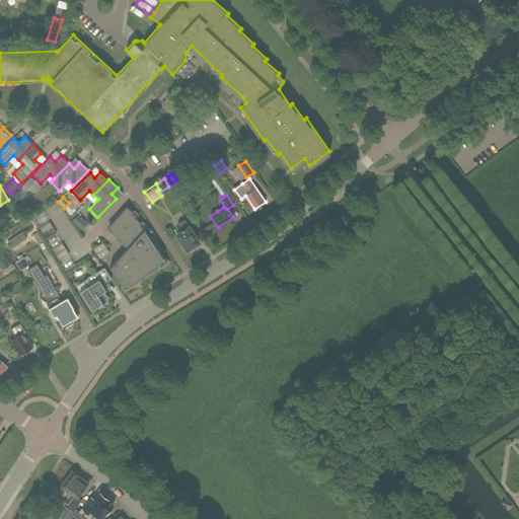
[(124,289),(166,262),(153,241),(150,243),(140,234),(144,229),(139,225),(141,223),(131,214),(132,212),(127,206),(109,225),(108,226),(117,238),(127,247),(109,267),(124,289)]
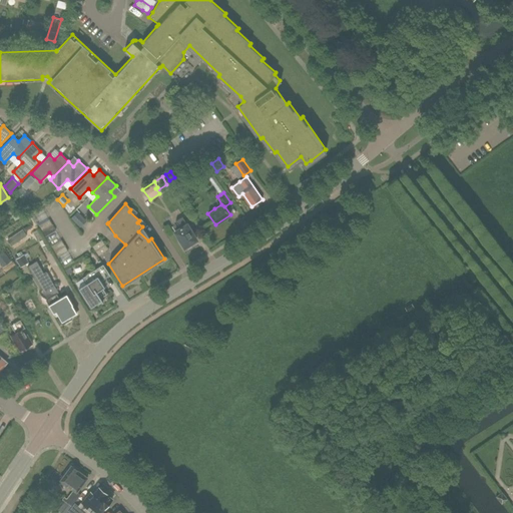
[(15,220),(22,216),(19,210),(12,214),(15,220)]
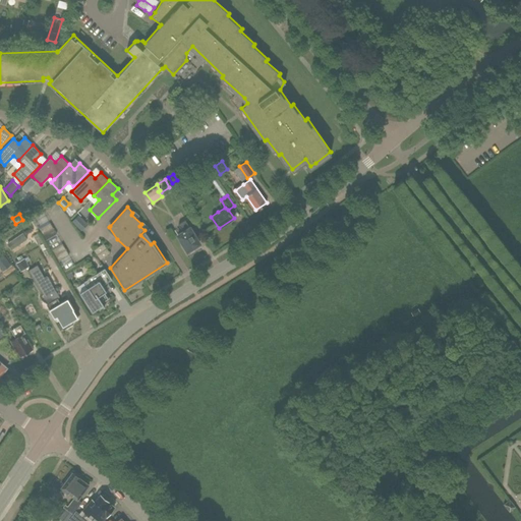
[(88,223),(78,214),(71,221),(81,230),(88,223)]
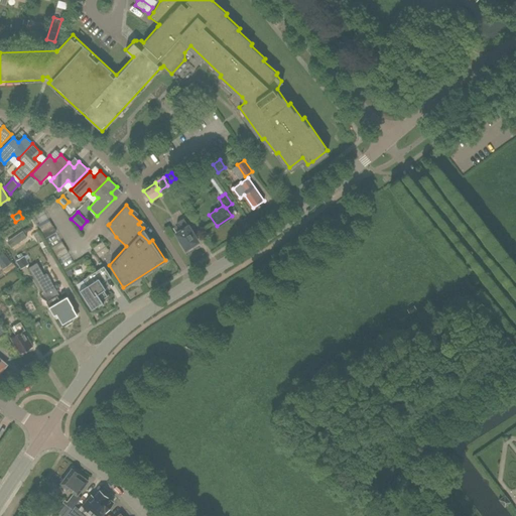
[(197,241),(182,218),(176,222),(180,230),(175,233),(181,243),(179,244),(184,252),(195,246),(194,243),(197,241)]
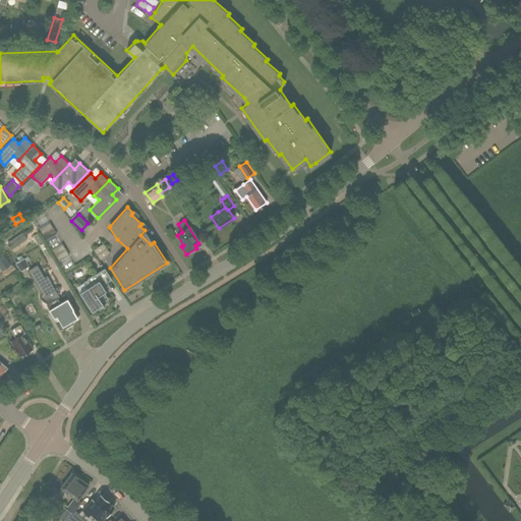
[(50,223),(40,229),(43,234),(53,228),(50,223)]
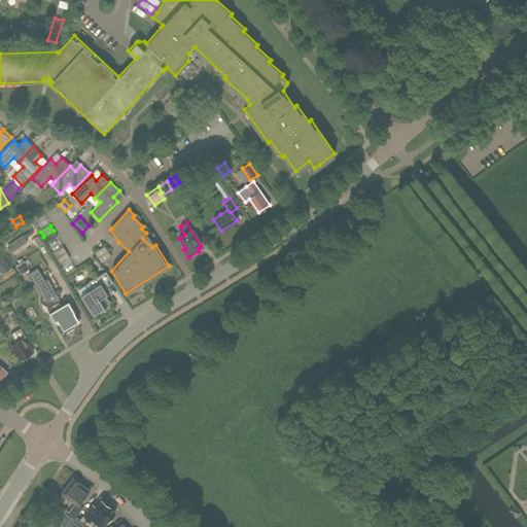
[(54,231),(43,237),(46,242),(57,236),(54,231)]
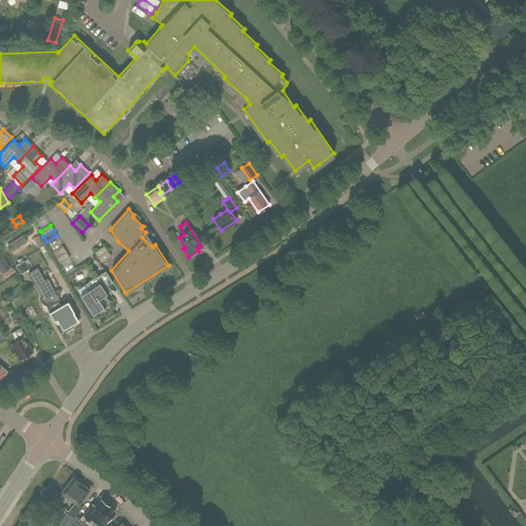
[(11,252),(27,241),(23,234),(6,246),(11,252)]
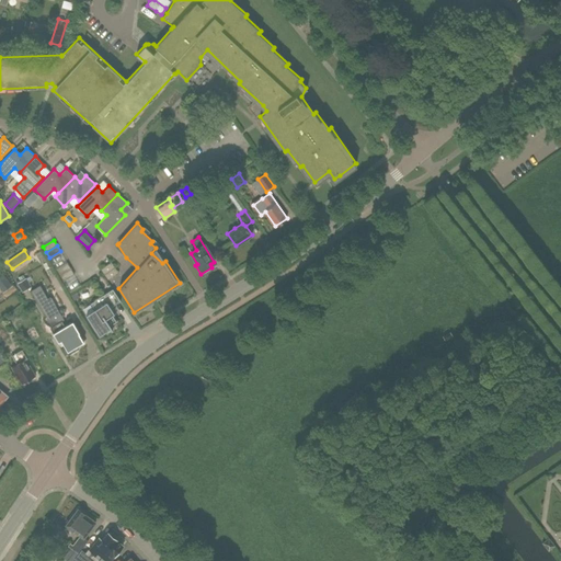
[(67,262),(56,268),(59,275),(70,267),(67,262)]
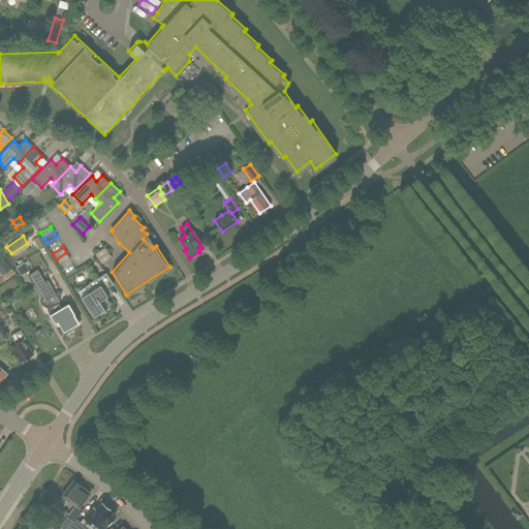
[(105,247),(95,253),(101,263),(112,256),(105,247)]
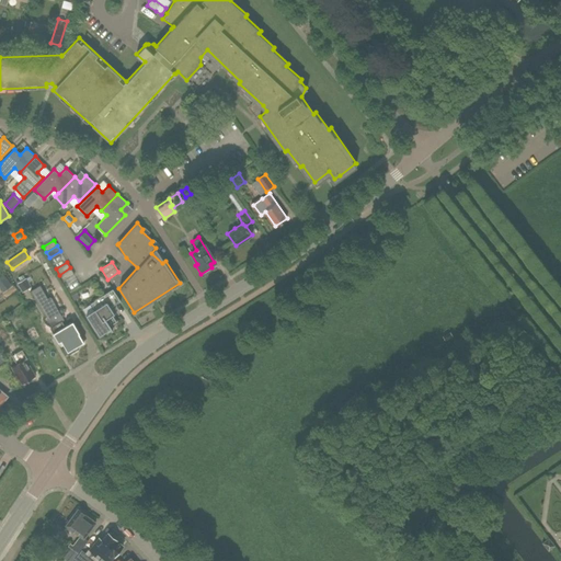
[(70,267),(59,275),(63,281),(73,274),(70,267)]
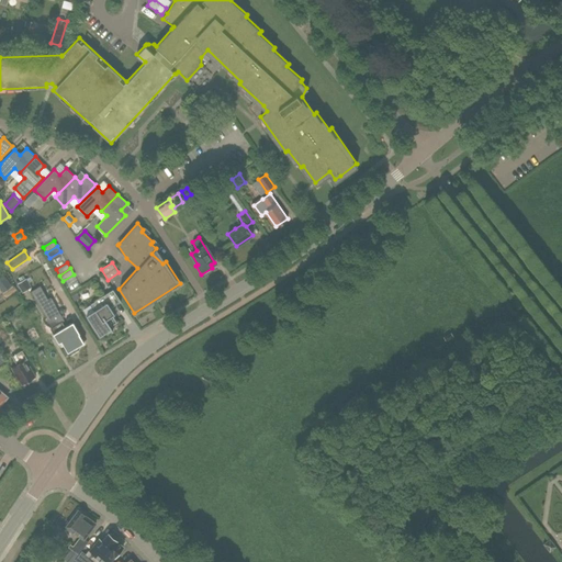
[(12,287),(4,274),(0,277),(0,288),(3,292),(12,287)]
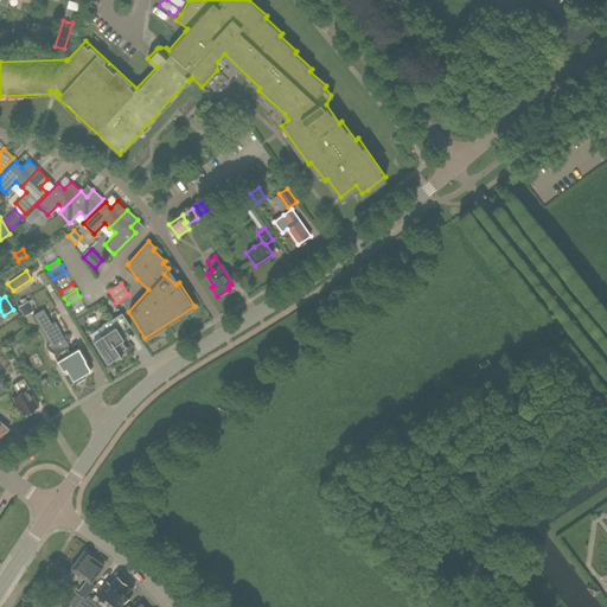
[(24,315),(38,307),(32,298),(29,300),(19,306),(24,315)]
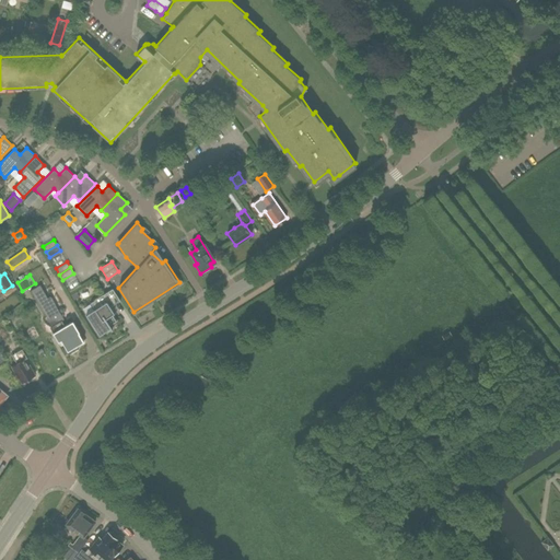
[(47,298),(39,284),(31,290),(55,330),(53,331),(57,339),(61,339),(66,348),(65,349),(68,353),(78,348),(77,345),(83,341),(78,331),(79,331),(72,321),(65,325),(61,319),(63,318),(50,295),(47,298)]
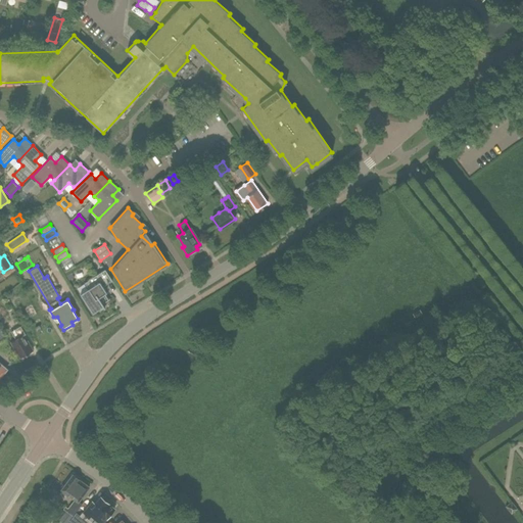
[(103,305),(104,307),(105,306),(102,303),(108,299),(104,293),(106,292),(103,286),(112,280),(105,269),(85,282),(88,288),(81,293),(93,313),(103,305)]
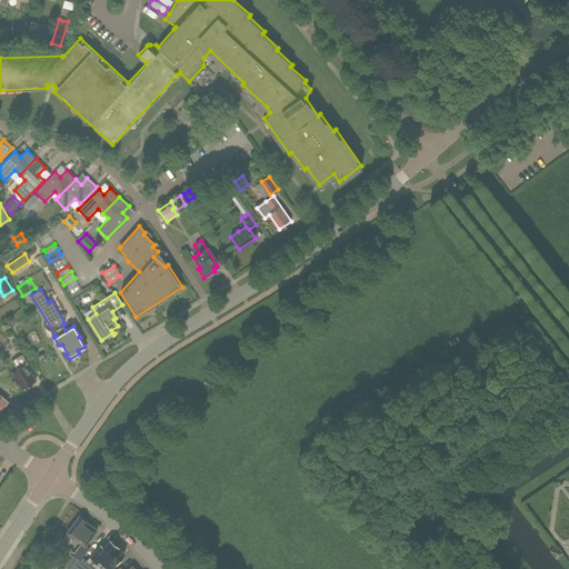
[(17,350),(21,348),(16,340),(11,342),(17,350)]
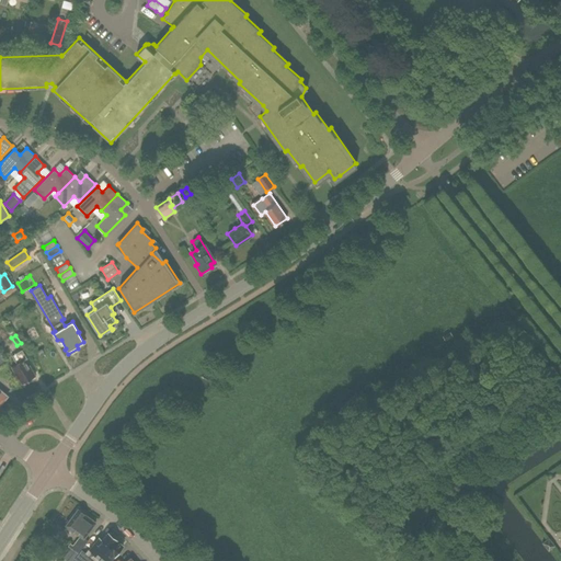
[(12,367),(22,384),(35,376),(25,359),(27,358),(22,350),(12,355),(18,364),(12,367)]
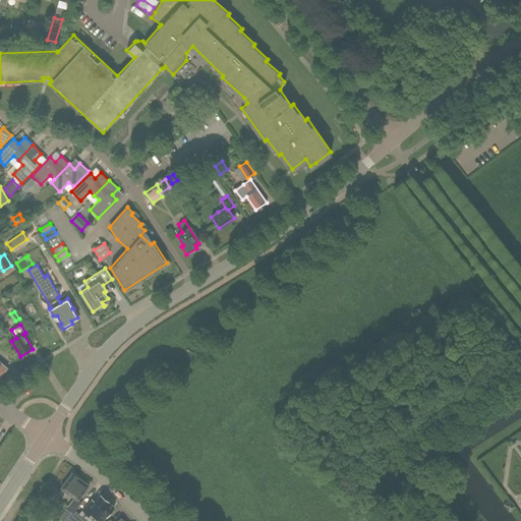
[(61,487),(74,498),(68,507),(65,504),(63,507),(72,514),(81,503),(77,500),(89,484),(79,477),(79,474),(75,472),(72,472),(61,487)]
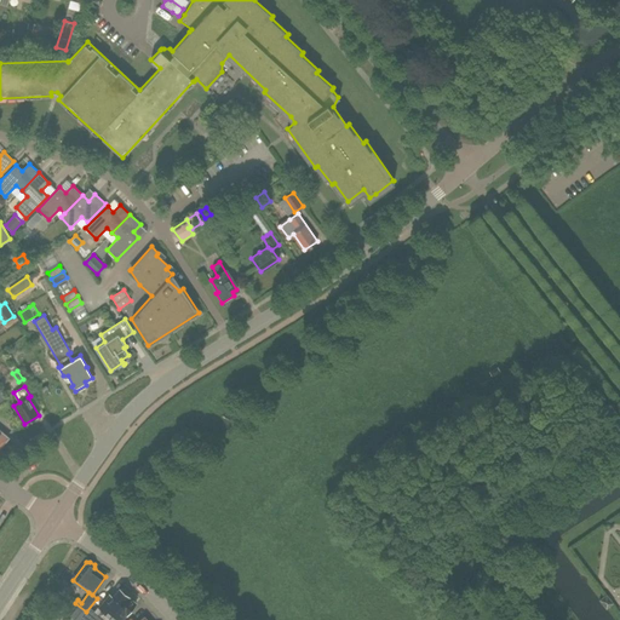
[(82,618),(85,619),(105,619),(109,616),(113,619),(119,619),(126,613),(126,614),(136,602),(128,596),(128,592),(124,587),(119,587),(109,601),(105,597),(98,607),(101,609),(97,613),(90,607),(82,618)]
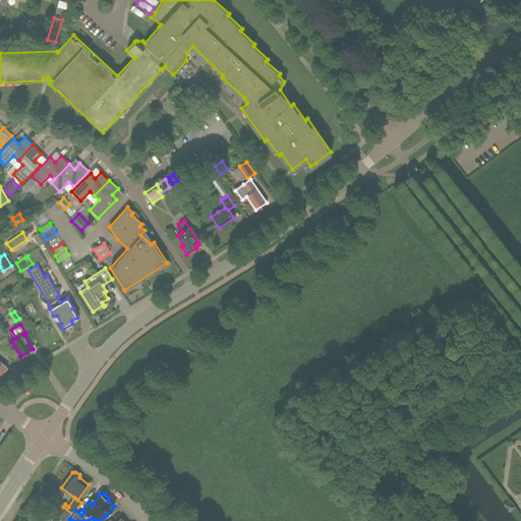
[(504,504),(509,511),(515,506),(510,499),(504,504)]
